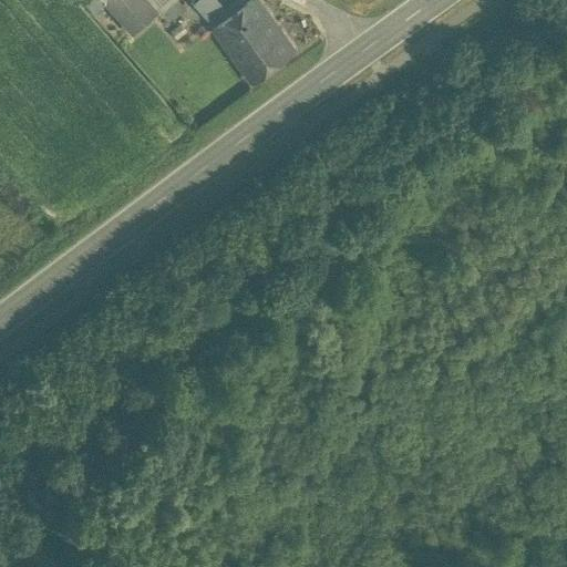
[(105,0),(83,0),(94,11),(106,1),(105,0)]
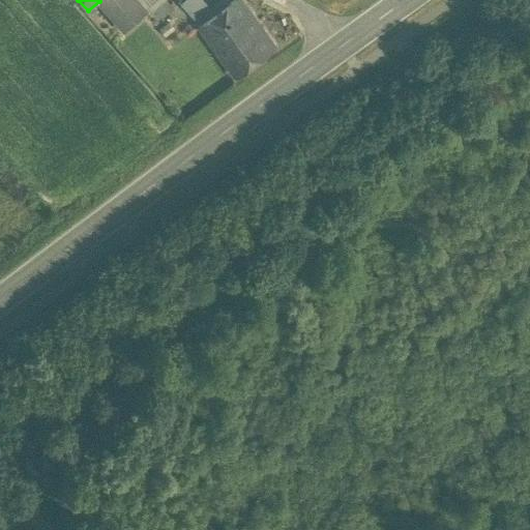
[(146,11),(136,0),(98,0),(99,1),(126,29),(146,11)]
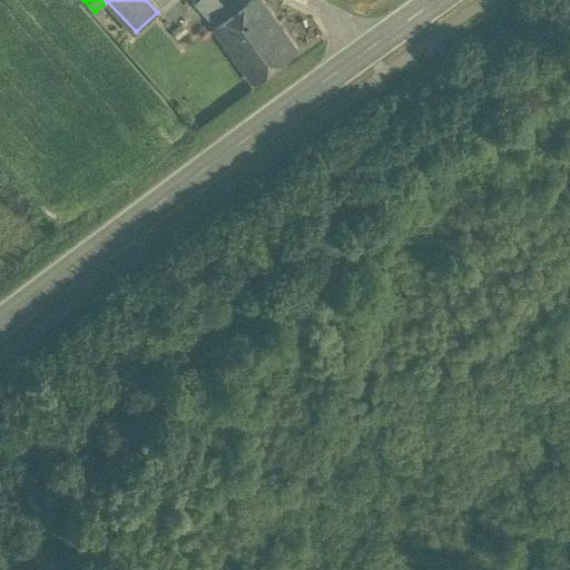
[(146,0),(157,12),(164,7),(174,19),(188,7),(183,0),(146,0)]
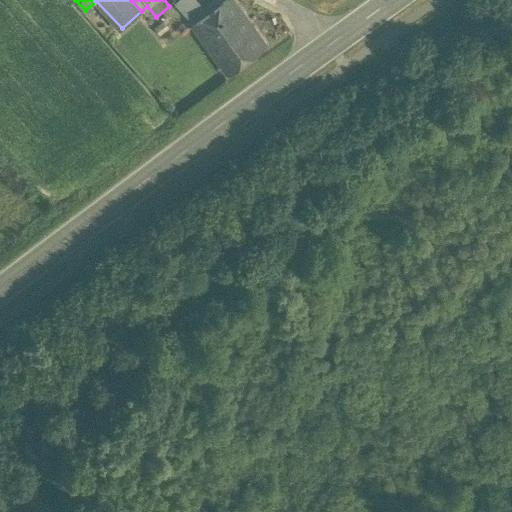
[(203,10),(195,0),(177,0),(178,0),(191,18),(203,10)]
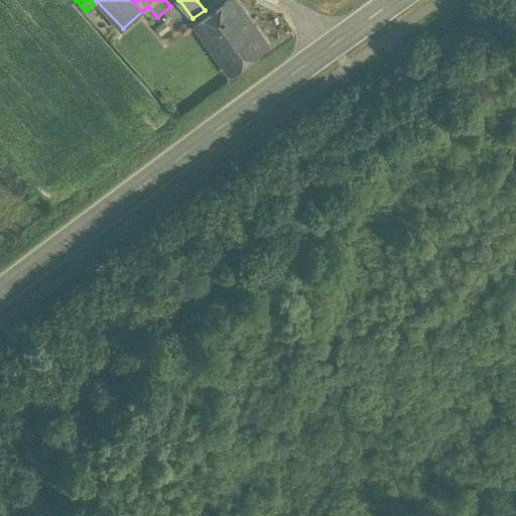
[(268,45),(234,0),(226,0),(213,10),(196,23),(232,74),(268,45)]
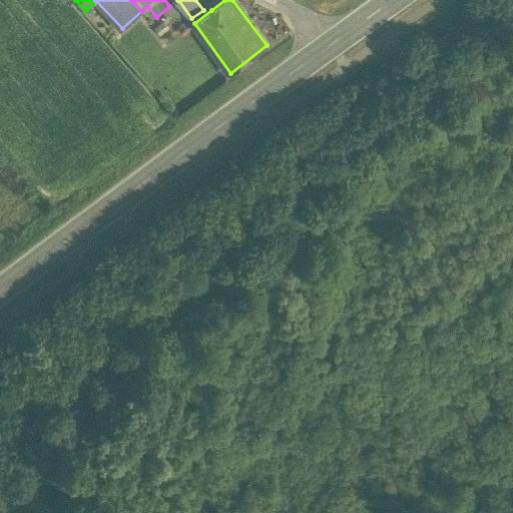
[(203,10),(191,18),(194,23),(211,10),(208,6),(203,10)]
